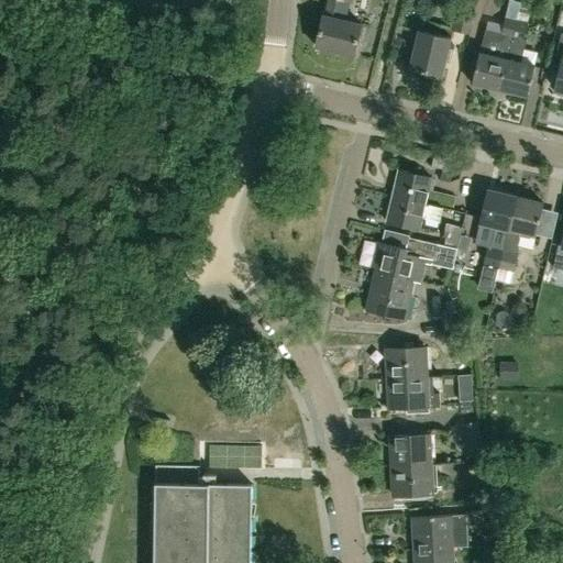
[(350,3),(350,0),(328,0),(324,17),(323,15),(316,47),(353,56),(361,24),(340,20),(343,2),(350,3)]
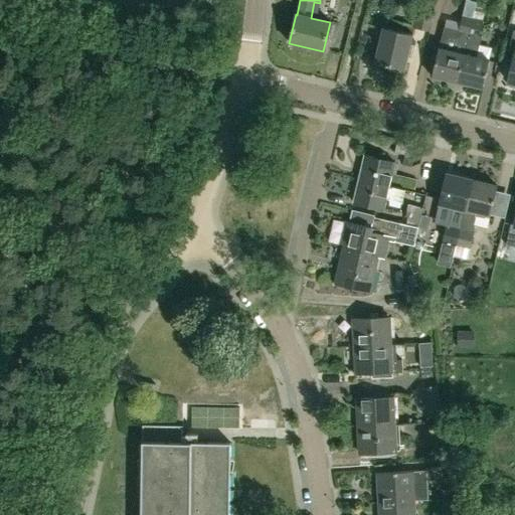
[(437,8),(418,4),(412,30),(431,34),(437,8)]
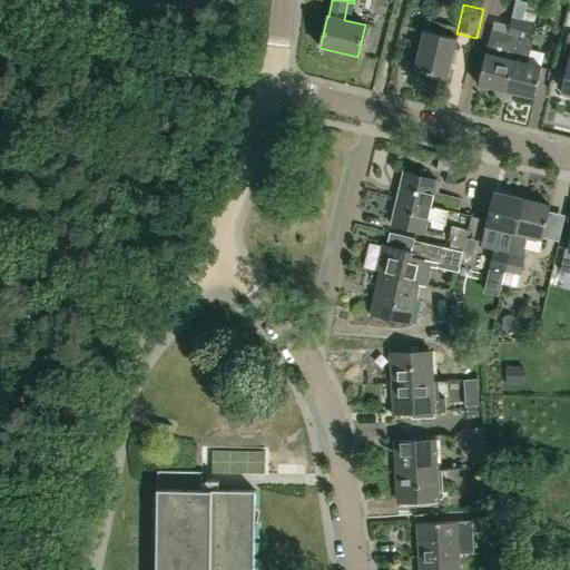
[(505,91),(522,22),(510,19),(505,33),(491,30),(484,53),(478,85),(505,91)]
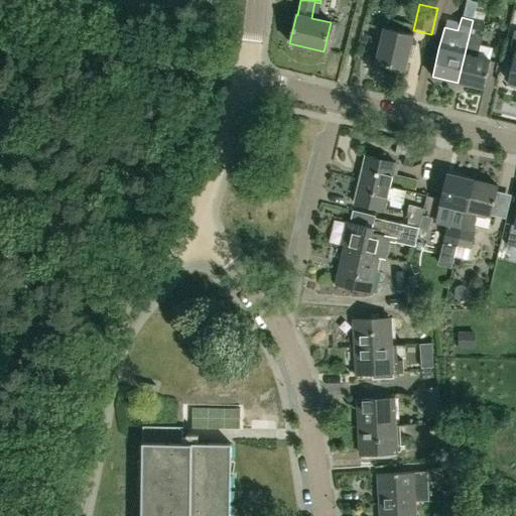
[(458,83),(482,89),(492,47),(480,44),(481,38),(479,37),(482,22),(473,20),(458,83)]
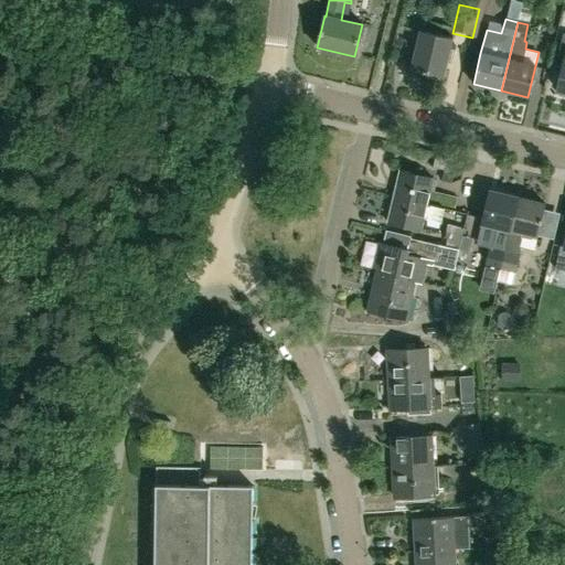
[(443,77),(451,38),(419,31),(411,70),(443,77)]
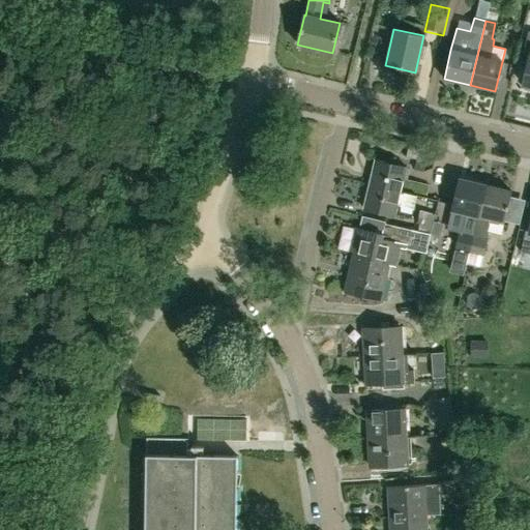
[(529,33),(527,33),(520,66),(526,67),(522,85),(524,85),(523,90),(529,91),(529,33)]
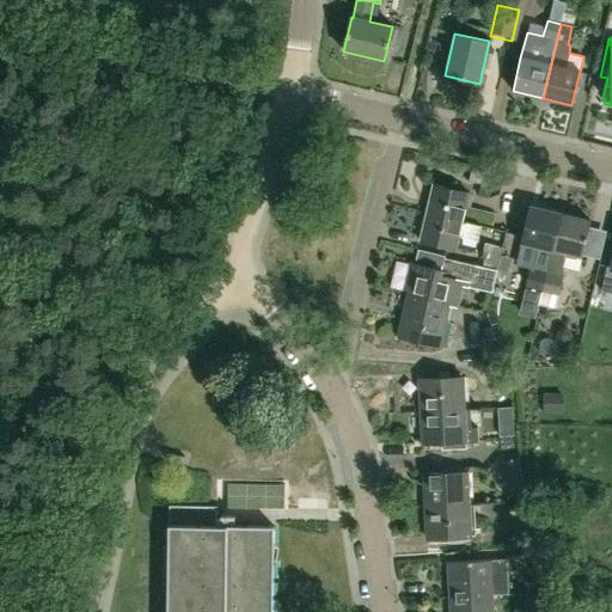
[(482,226),(491,228),(495,214),(464,207),(467,193),(432,184),(426,213),(482,226)]
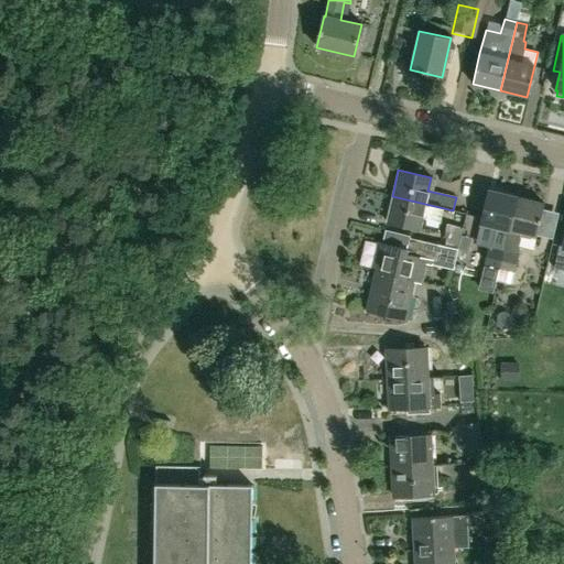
[(487,191),(479,224),(495,227),(486,266),(499,269),(516,197),(487,191)]
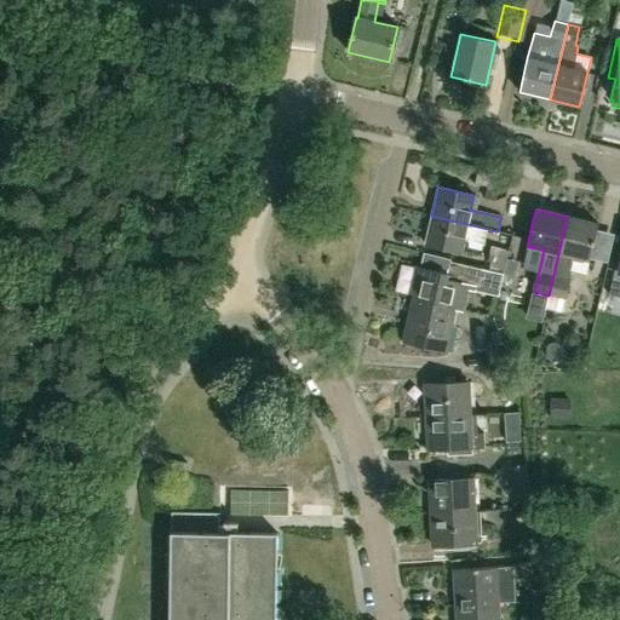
[(460,252),(463,240),(484,245),(488,229),(431,216),(424,245),(460,252)]
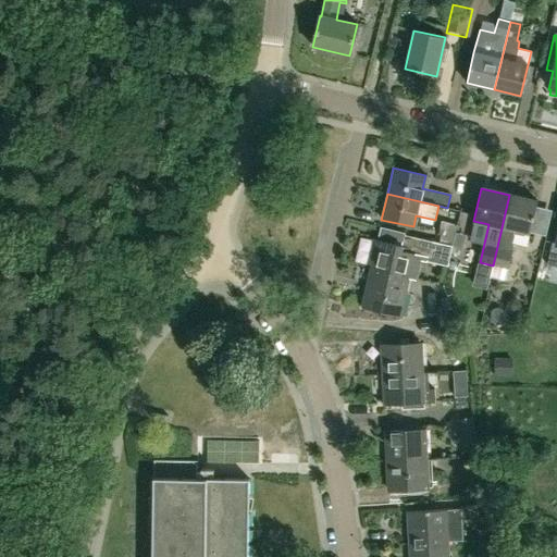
[(509,195),(493,265),(506,269),(515,231),(529,234),(529,232),(535,206),(536,201),(509,195)]
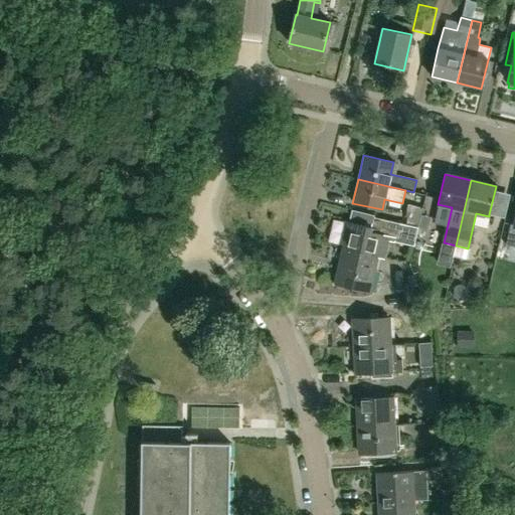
[(417,228),(421,208),(410,205),(405,225),(417,228)]
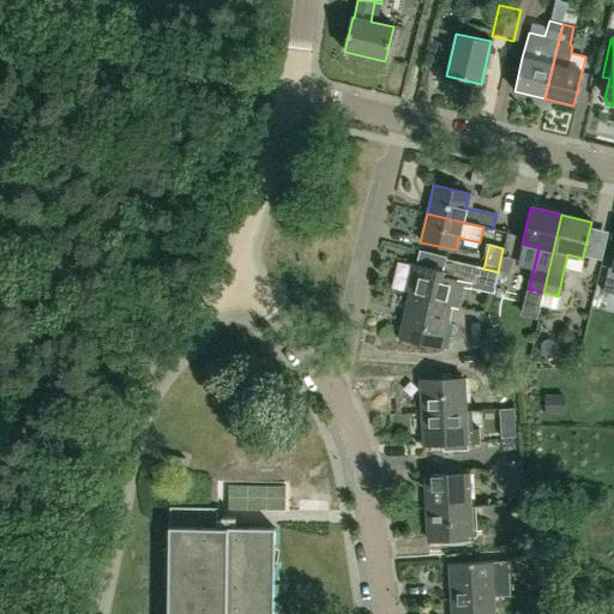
[(471,288),(494,293),(499,272),(498,272),(483,269),(474,265),(446,260),(443,275),(413,269),(411,278),(407,277),(403,290),(408,292),(407,296),(450,306),(459,308),(467,282),(471,284),(471,288)]
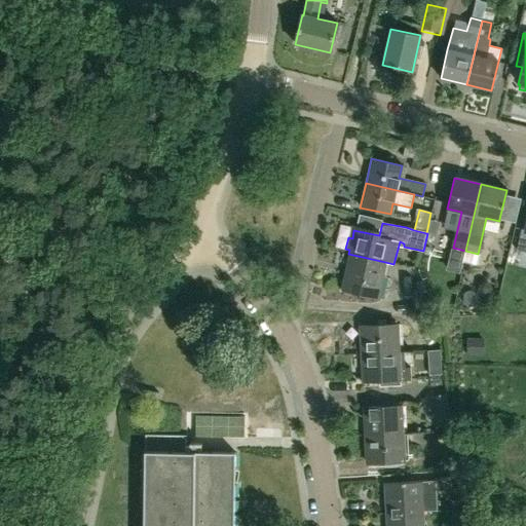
[(521,228),(516,250),(525,252),(525,226),(525,229),(521,228)]
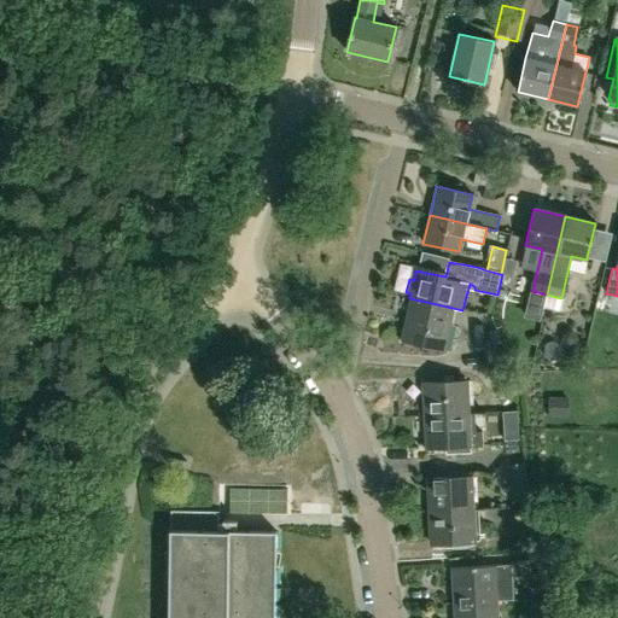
[(530,291),(524,318),(541,321),(544,307),(547,295),(530,291)]
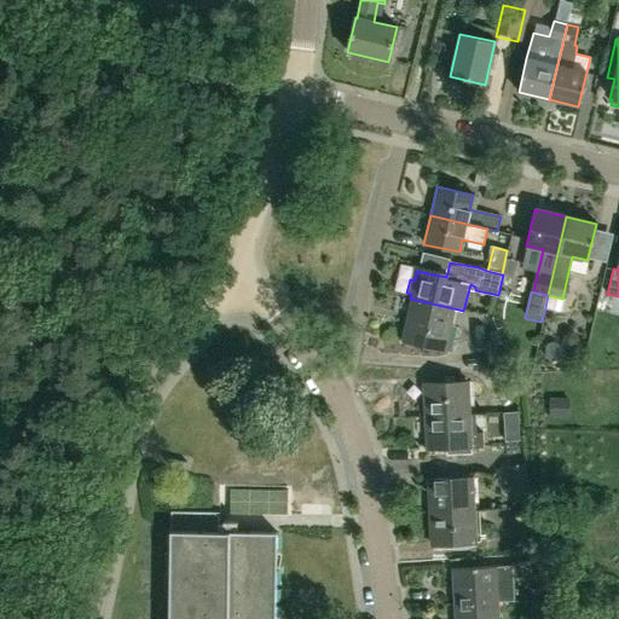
[(445,352),(453,308),(410,299),(401,342),(445,352)]
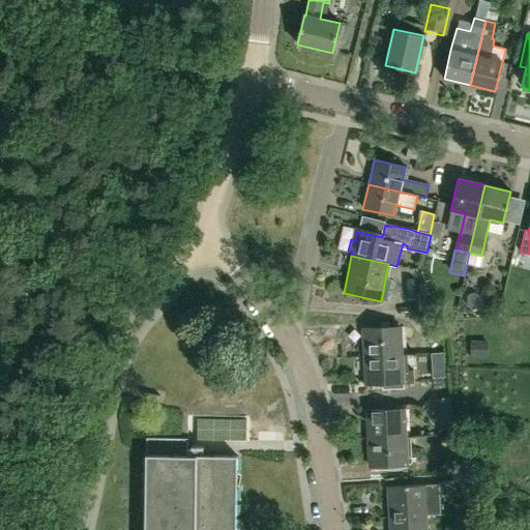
[(399,301),(419,303),(422,277),(402,274),(399,301)]
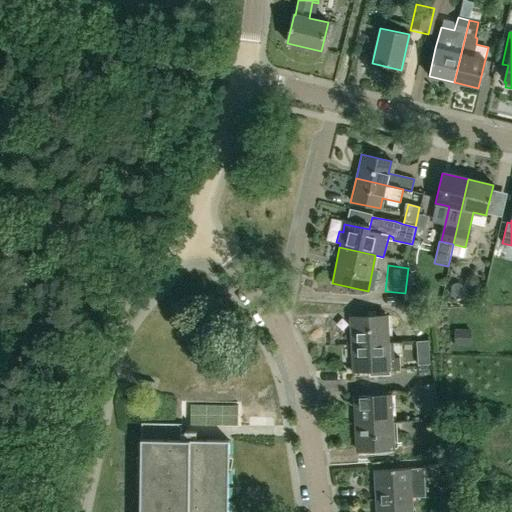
[(352,344),(391,343),(391,330),(387,330),(387,315),(350,317),(352,344)]
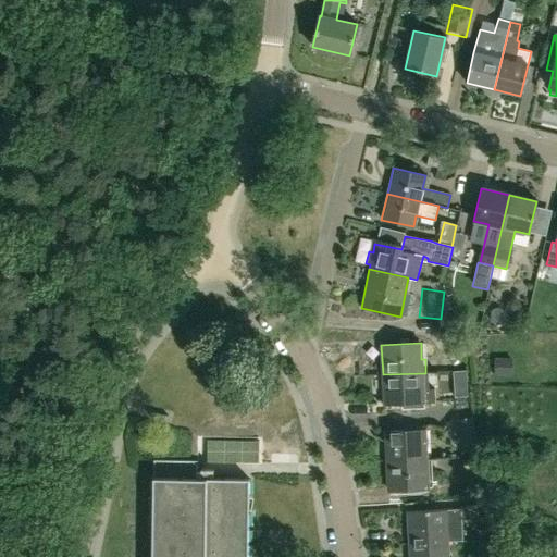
[(425,373),(383,374),(384,404),(405,404),(406,409),(424,408),(423,403),(434,401),(434,388),(428,388),(428,384),(426,384),(425,373)]
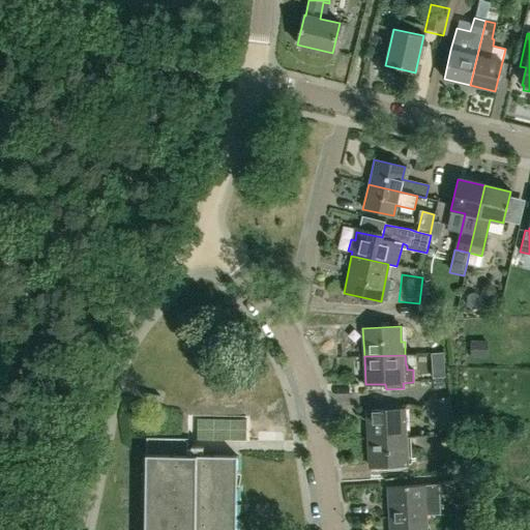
[(435,400),(440,431),(455,429),(450,396),(435,400)]
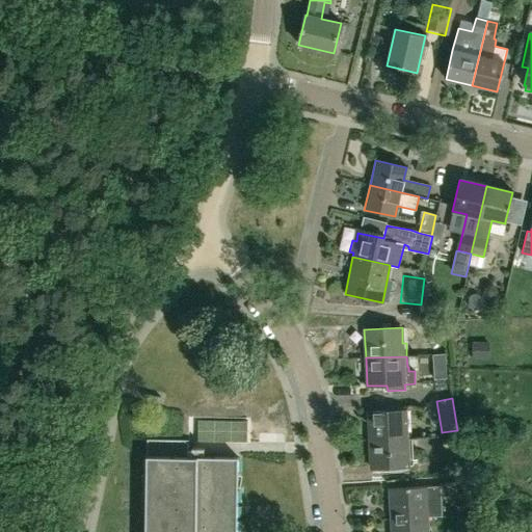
[(370,440),(406,437),(405,410),(369,413),(370,440)]
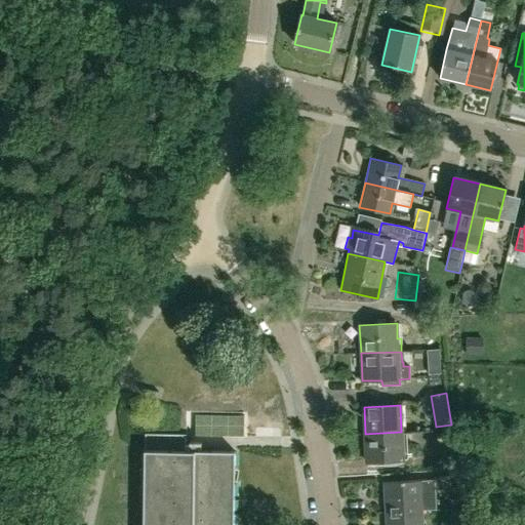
[(365,434),(366,461),(385,461),(385,467),(397,466),(403,462),(401,432),(365,434)]
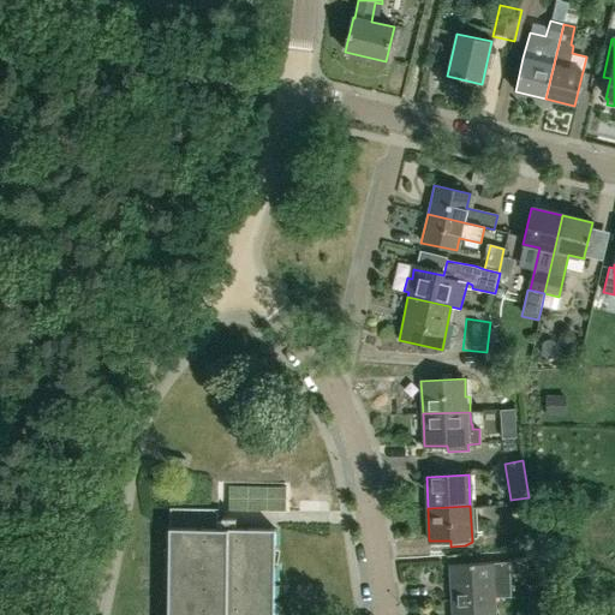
[(274,614),(275,530),(218,529),(218,509),(169,509),(168,614),(274,614)]
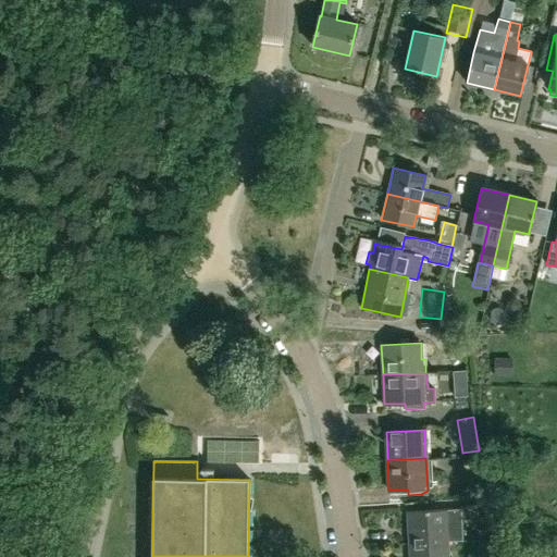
[(409,543),(448,541),(463,541),(461,508),(407,511),(409,543)]
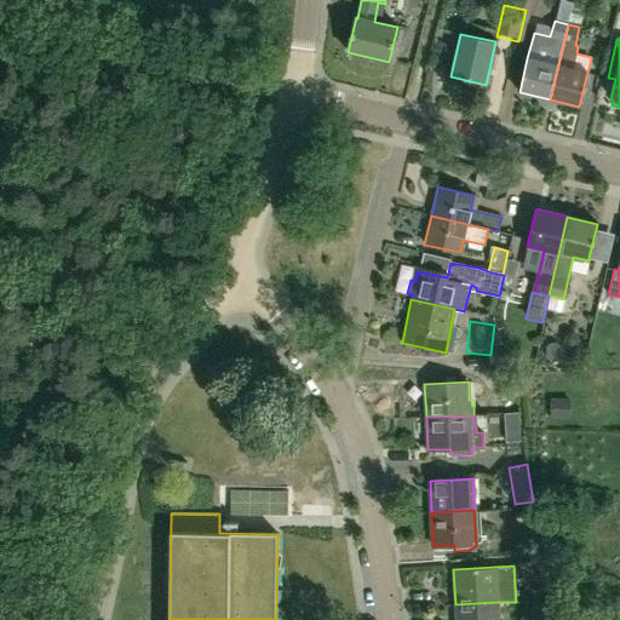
[(455,619),(499,619),(499,602),(455,604),(455,619)]
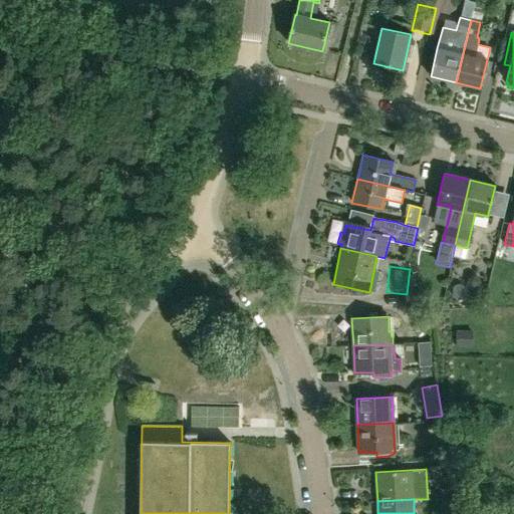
All buildings are outlined.
